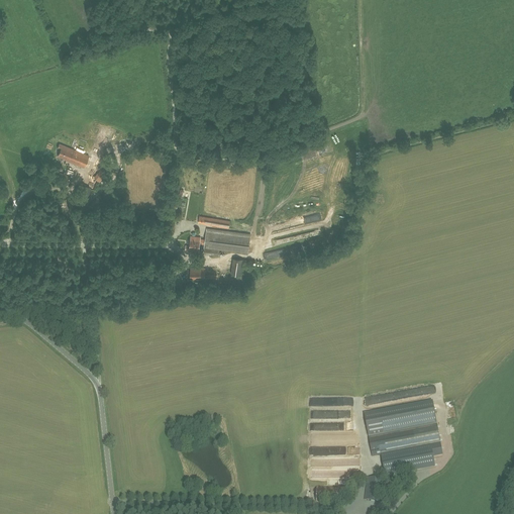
[(95,139),(112,146),(115,138),(98,132),(95,139)]
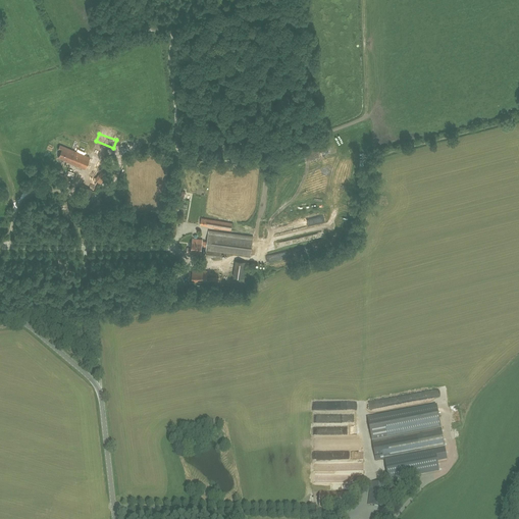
[(86,155),(56,143),(55,147),(57,148),(55,154),(61,157),(61,158),(82,166),(86,155)]
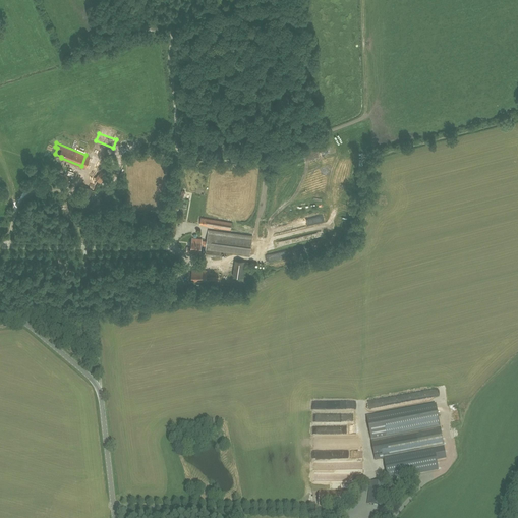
[(90,179),(95,182),(103,173),(98,169),(90,179)]
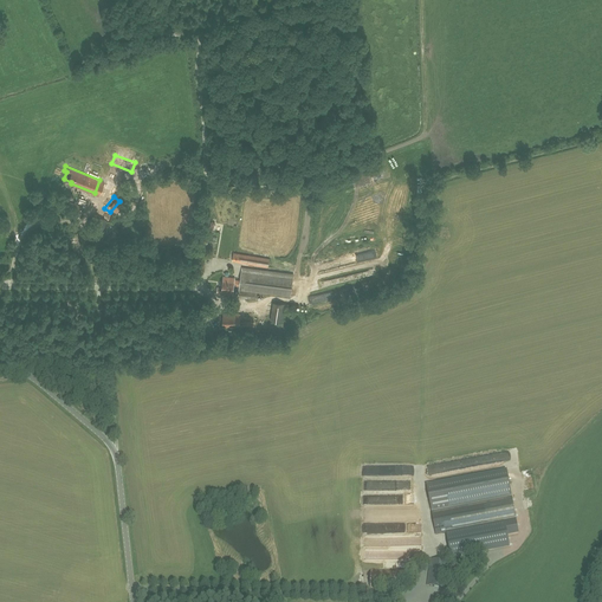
[(63,211),(75,214),(78,204),(66,200),(63,211)]
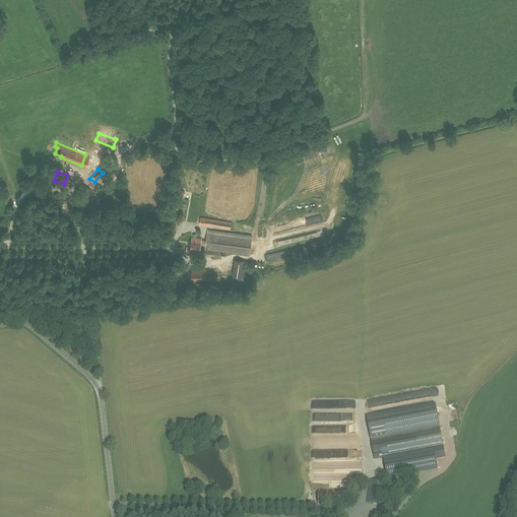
[(228,227),(228,224),(229,219),(198,214),(197,221),(228,227)]
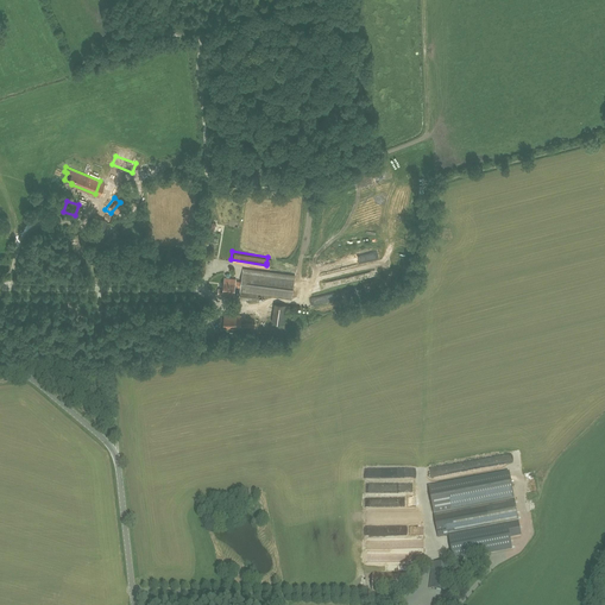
[(291,272),(240,265),(238,278),(233,277),(233,276),(221,275),(220,285),(215,285),(214,290),(231,292),(232,283),(238,284),(235,295),(254,297),(256,291),(289,296),(291,272)]
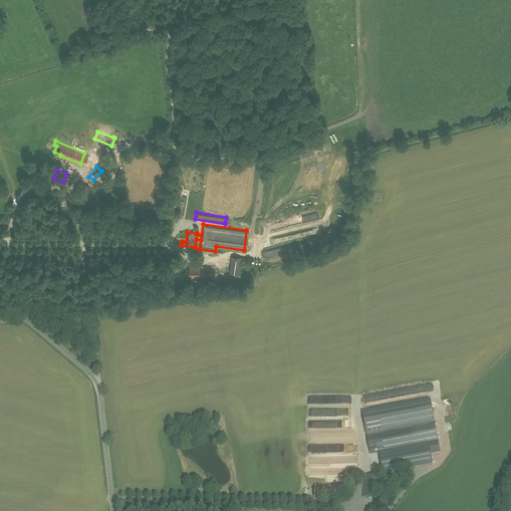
[(187,275),(201,275),(201,264),(187,263),(187,275)]
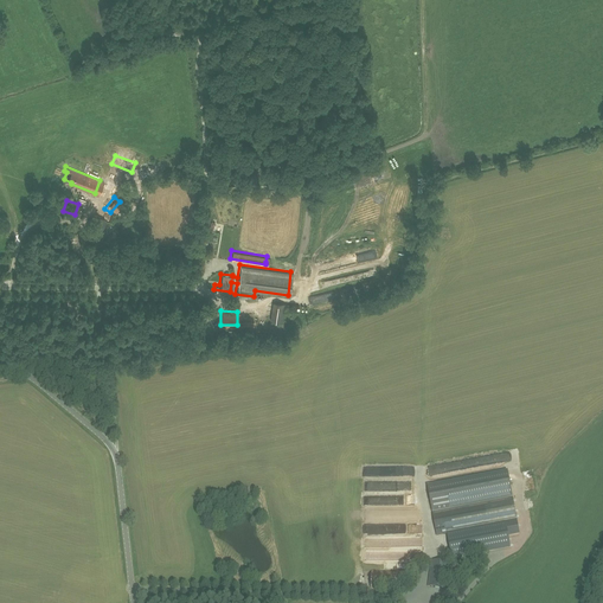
[(504,467),(424,482),(425,489),(429,508),(434,532),(444,531),(448,553),(506,543),(505,532),(502,519),(513,518),(508,493),(505,475),(504,467)]
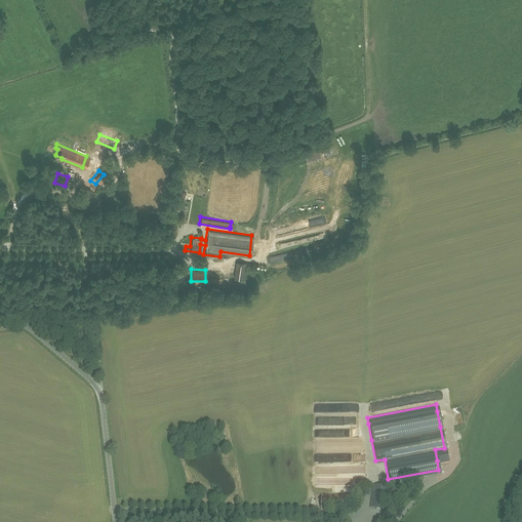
[(339,491),(340,493),(319,492),(318,507),(339,509),(339,499),(354,497),(353,490),(339,491)]
